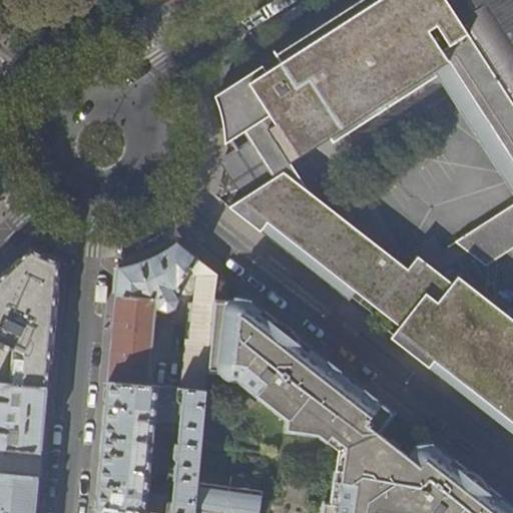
[(512,102),(446,0),(364,0),(287,51),(215,96),(220,109),(225,130),(225,137),(225,144),(242,133),(255,155),(273,180),(230,208),(263,232),(320,279),(355,306),(379,324),(409,348),(426,361),(512,430),(512,319),(462,279),(456,287),(423,261),(409,279),(382,259),(385,254),(325,207),(324,210),(289,160),(329,135),(337,147),(439,79),(512,190),(512,210),(458,242),(487,266),(512,248),(512,102)]
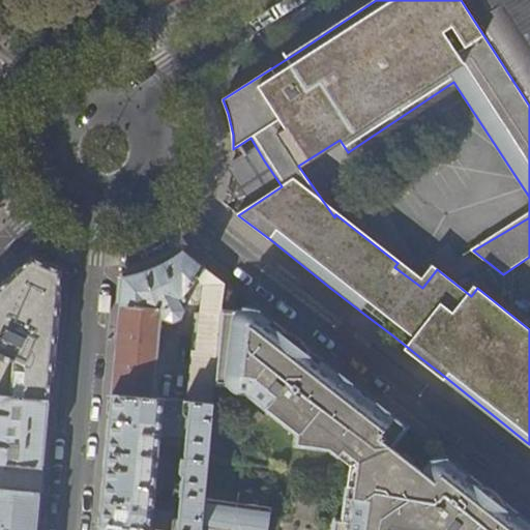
[(529,0),(461,0),(529,106),(529,0)]
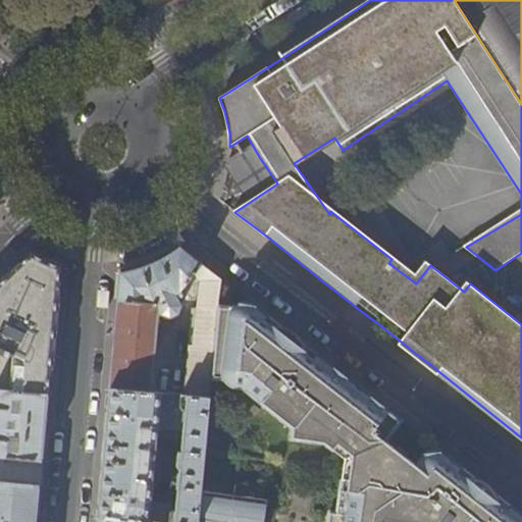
[(115,330),(110,388),(153,392),(160,312),(164,313),(171,316),(179,312),(181,304),(177,297),(185,295),(183,291),(195,275),(201,279),(199,308),(194,307),(186,394),(210,396),(212,373),(220,306),(223,280),(211,271),(180,247),(174,252),(164,257),(152,263),(148,265),(143,267),(132,270),(120,272),(115,330)]
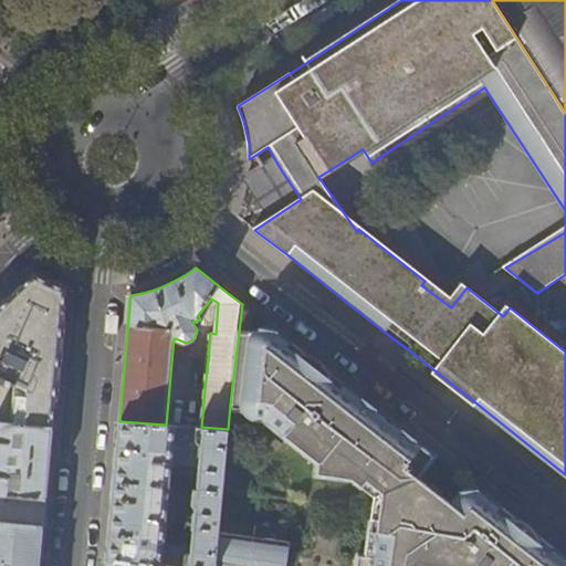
[(0,308),(0,422),(52,427),(53,419),(65,290),(49,281),(37,274),(0,308)]
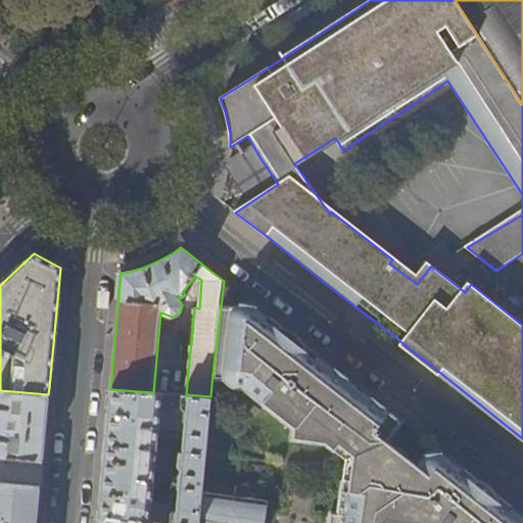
[(386,441),(401,421),(349,379),(263,312),(253,304),(248,303),(244,303),(239,303),(234,306),(221,306),(212,374),(228,375),(237,381),(247,385),(299,424),(297,434),(329,440),(339,448),(343,443),(357,454),(353,478),(346,476),(340,511),(333,510),(330,522),(522,522),(522,515),(512,507),(444,454),(440,453),(438,452),(436,452),(433,452),(430,453),(427,453),(426,454),(424,455),(422,457),(416,465),(386,441)]
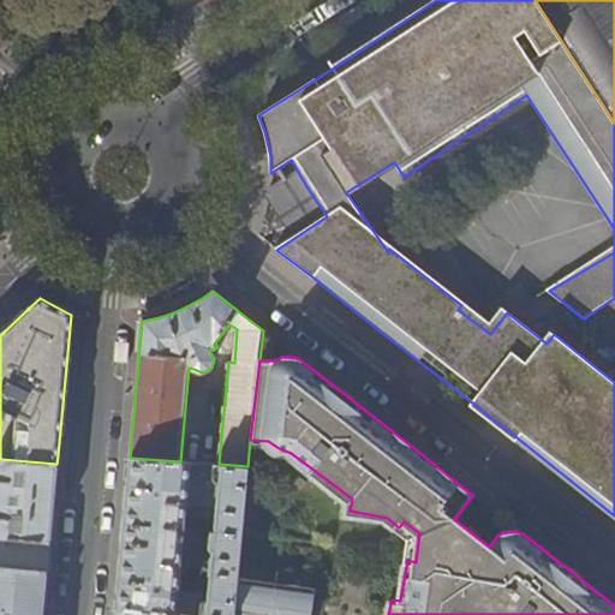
[(248,466),(219,464),(180,461),(130,458),(121,551),(115,609),(193,614),(233,614),(238,573),(249,466),(248,466)]
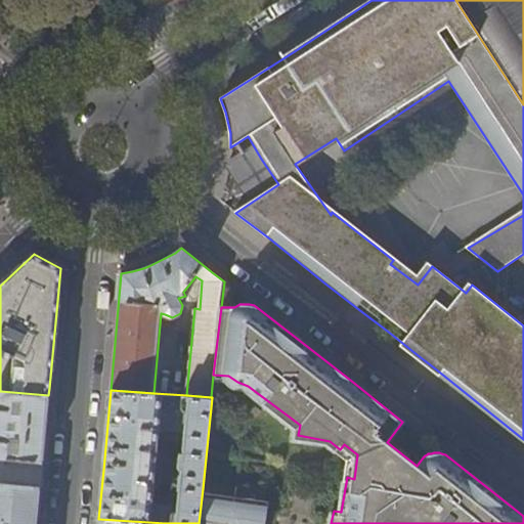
[(45,429),(48,395),(0,391),(0,457),(42,463),(45,429)]
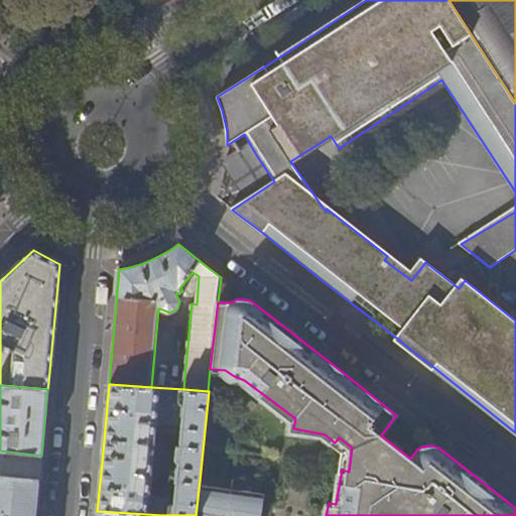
[(40,469),(41,456),(0,450),(0,477),(39,480),(40,469)]
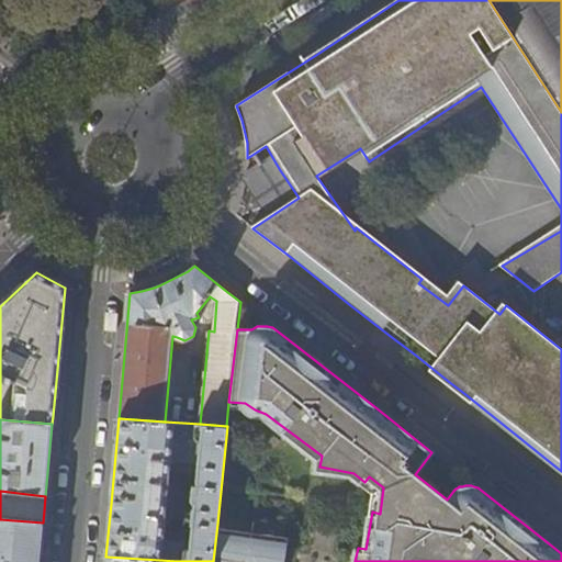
[(38,561),(40,561),(43,523),(0,519),(0,561),(38,561)]
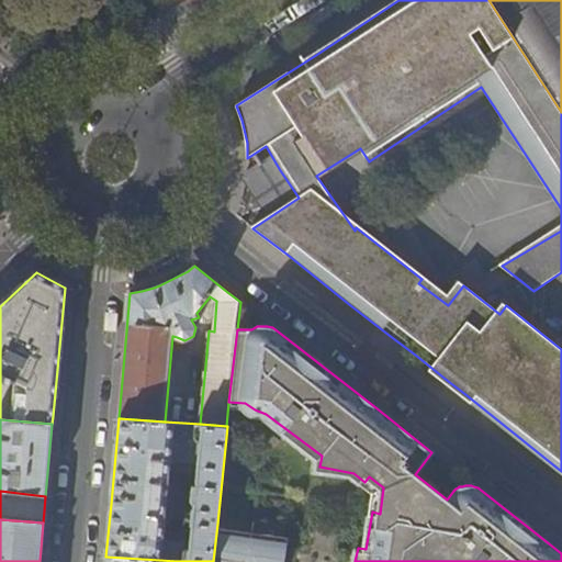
[(284,561),(289,535),(217,524),(213,561),(284,561)]
